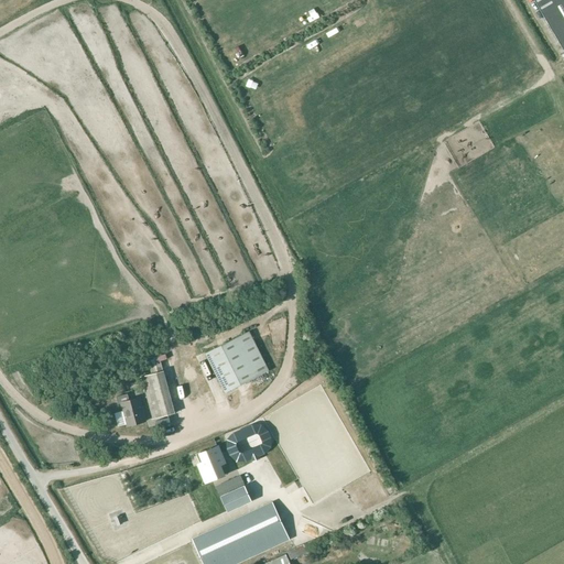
[(563,0),(533,0),(563,51),(563,0)]
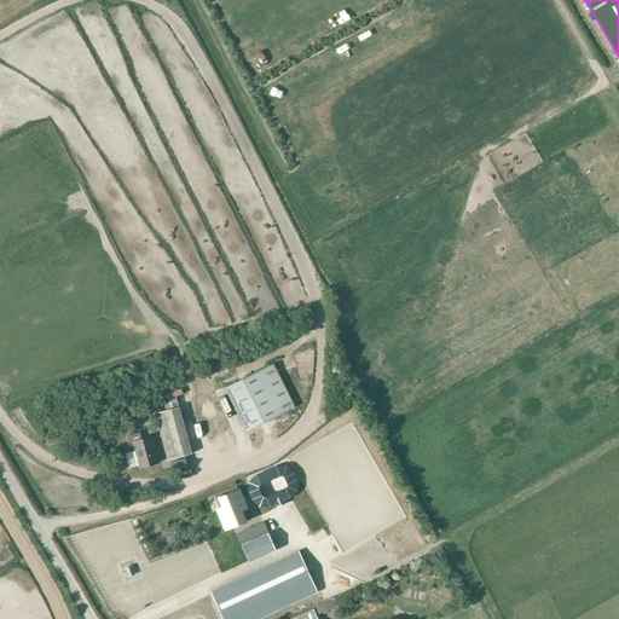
[(273,363),(225,387),(247,432),(295,408),(273,363)]
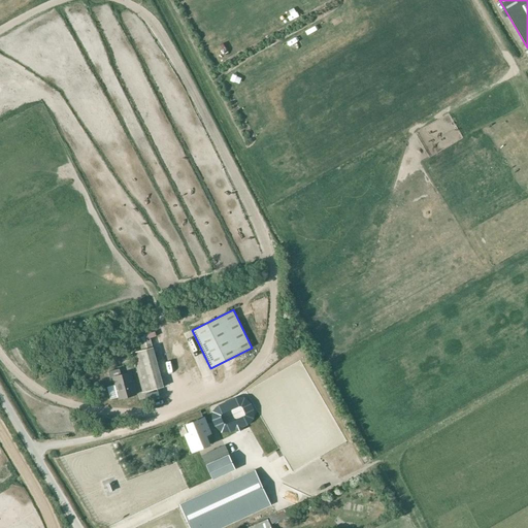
[(143,392),(164,387),(154,347),(132,353),(143,392)]
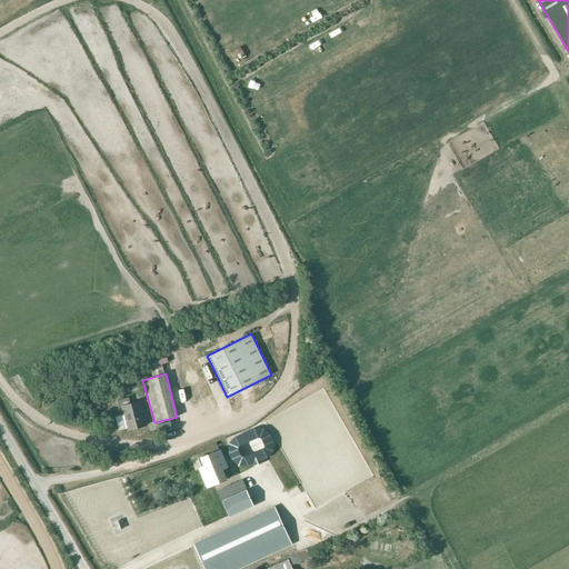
[(119,408),(122,407),(129,430),(147,425),(140,400),(130,402),(129,397),(118,400),(119,408)]
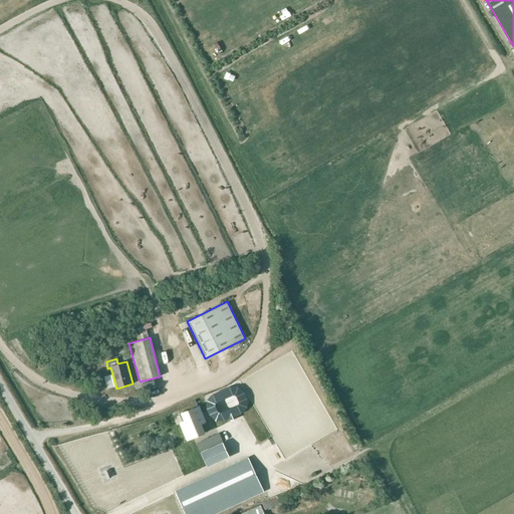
[(186,421),(181,423),(188,439),(204,433),(200,424),(204,422),(198,407),(183,414),(186,421)]
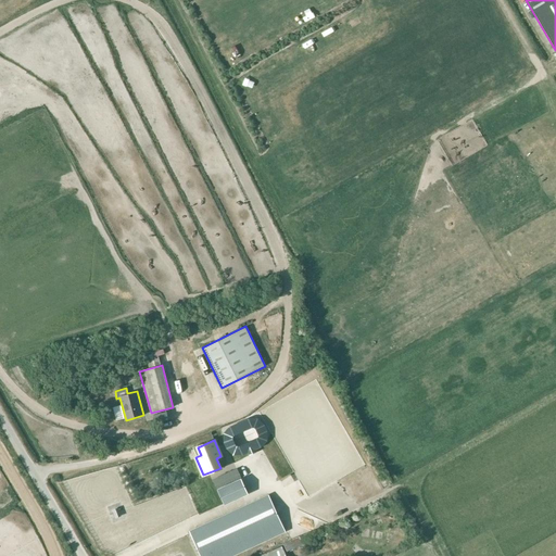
[(237,470),(213,481),(224,505),(248,494),(237,470)]
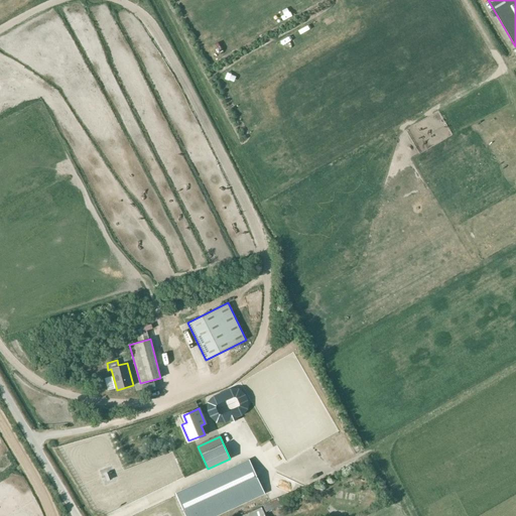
[(249,460),(175,493),(185,515),(216,515),(265,494),(249,460)]
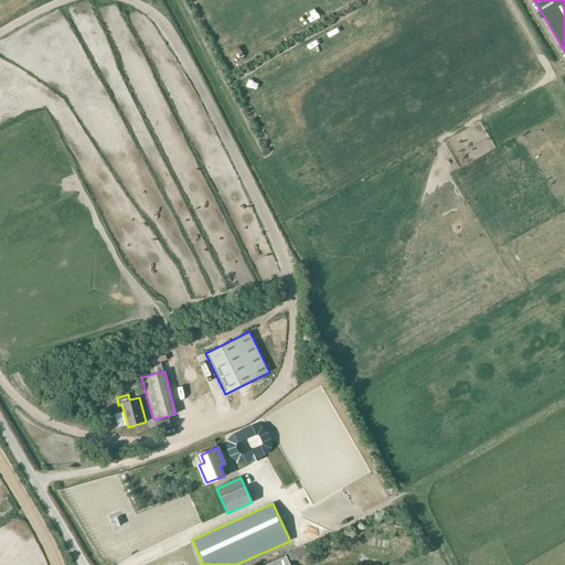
[(309,557),(321,552),(316,540),(287,552),(288,554),(265,564),(292,564),(299,556),(308,553),(309,557)]
